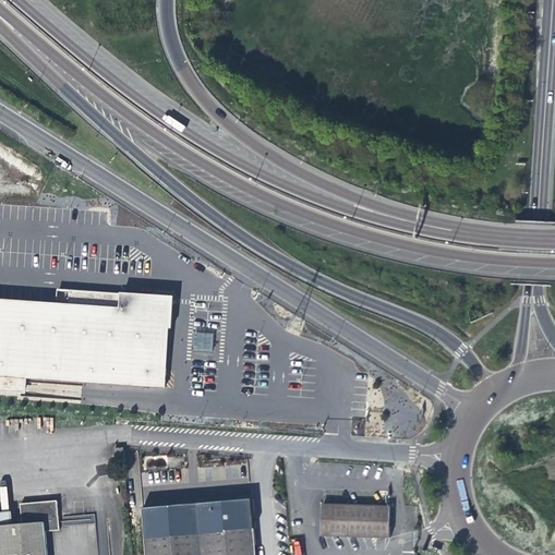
[(164,386),(168,327),(170,327),(172,305),(172,296),(143,293),(56,288),(56,304),(0,299),(0,389),(20,391),(21,376),(164,386)]
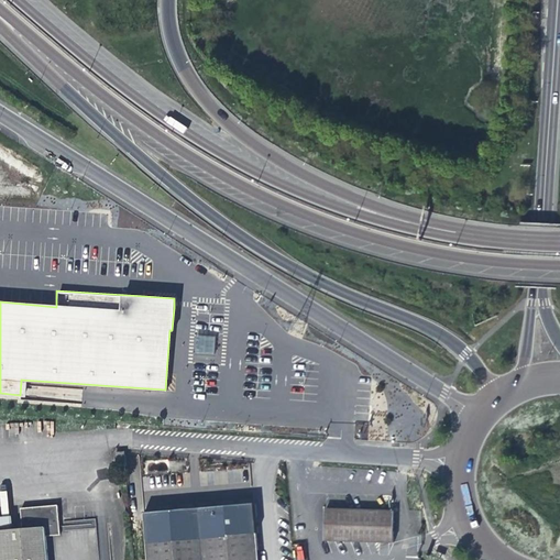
[(196,335),(195,352),(213,353),(215,336),(196,335)]
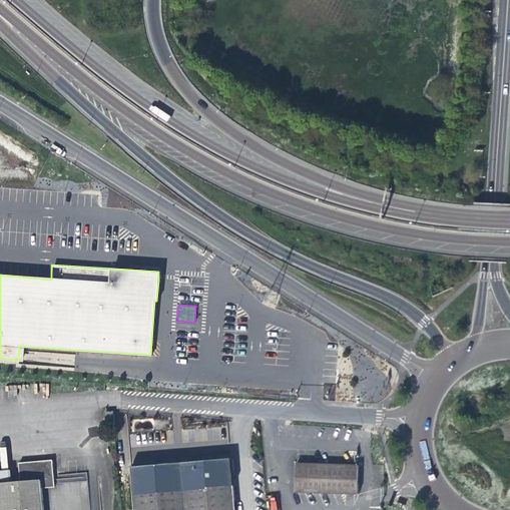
[(50,360),(71,362),(72,352),(21,347),(20,358),(50,360)]
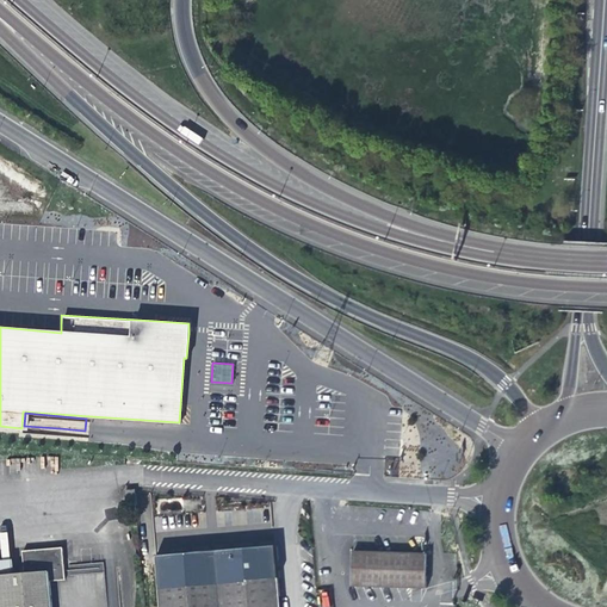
[(158,606),(278,606),(273,545),(267,545),(230,549),(154,556),(158,606)]
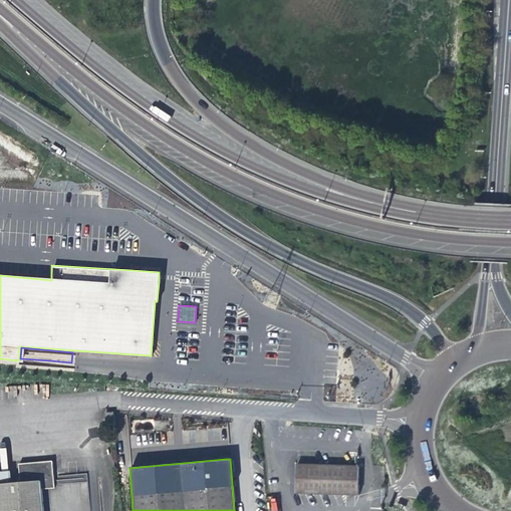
[(42,510),(40,484),(53,483),(51,460),(18,463),(19,482),(0,483),(0,510),(42,510)]
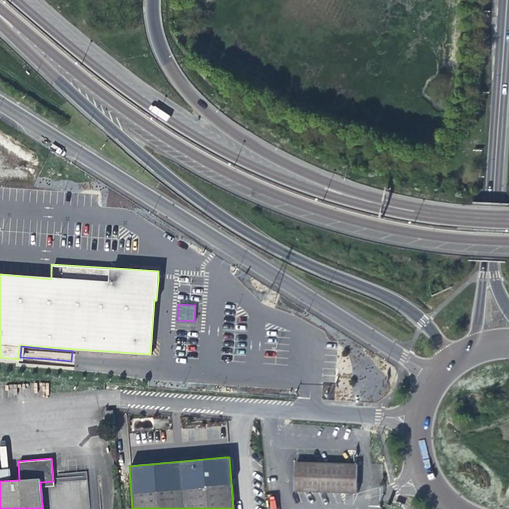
[(341,491),(358,492),(358,480),(358,464),(355,464),(299,462),(298,490),(341,491)]
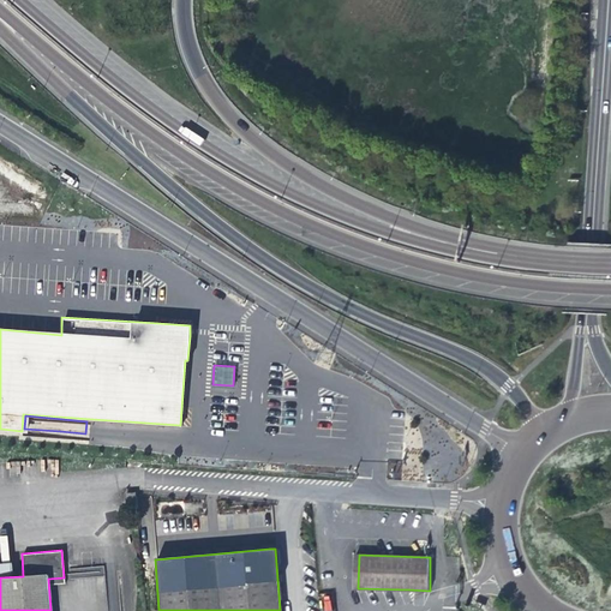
All buildings are outlined.
